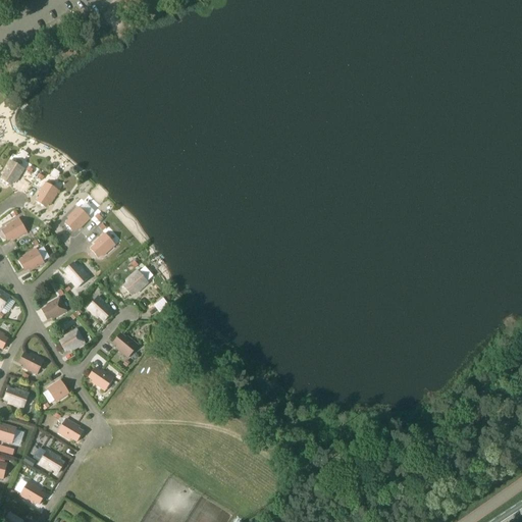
[(11,180),(15,183),(24,169),(10,160),(3,172),(4,174),(1,179),(9,185),(11,180)]
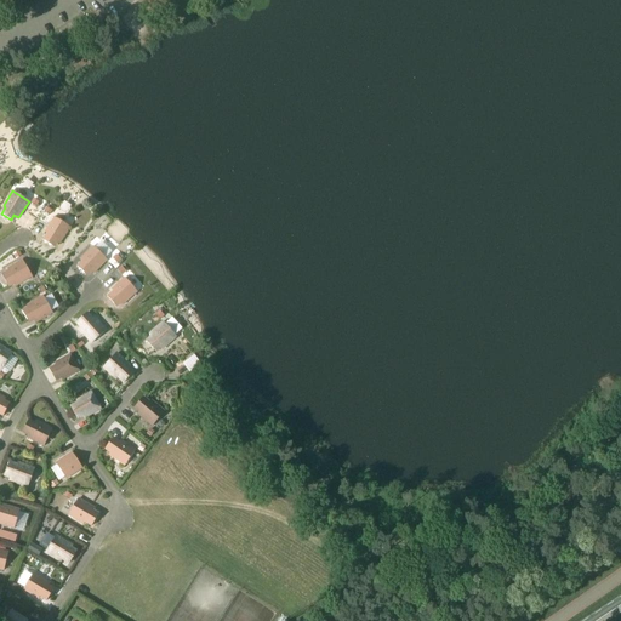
[(61,244),(70,227),(53,217),(45,232),(47,233),(43,240),(52,246),(56,240),(61,244)]
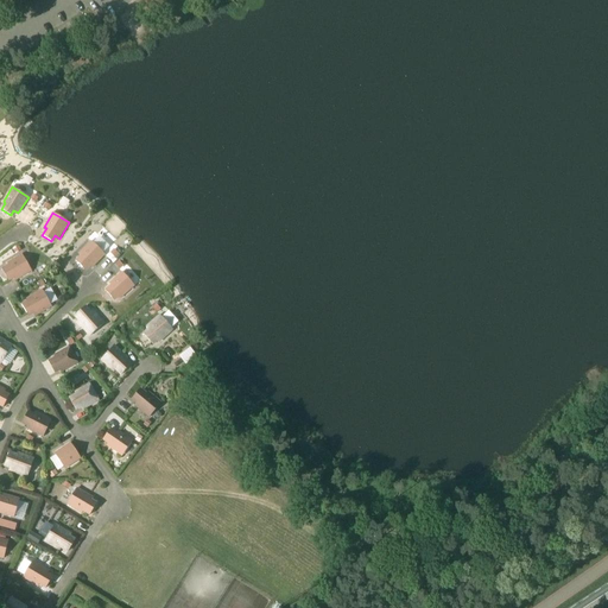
[(92,267),(105,254),(92,241),(80,253),(81,255),(76,260),(83,268),(88,264),(92,267)]
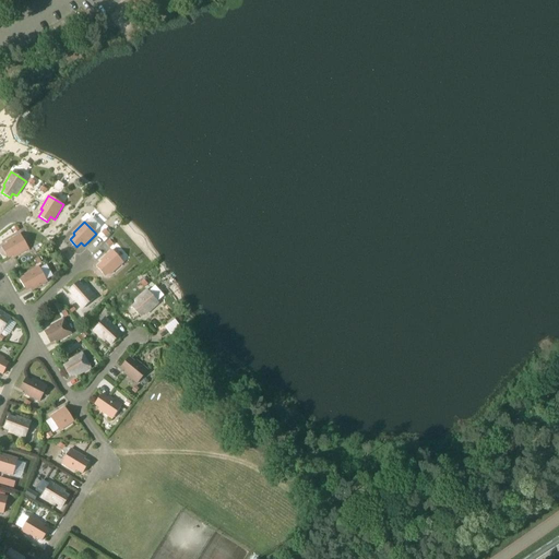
[(8,244),(1,248),(7,257),(12,253),(14,258),(28,249),(20,234),(7,241),(8,244)]
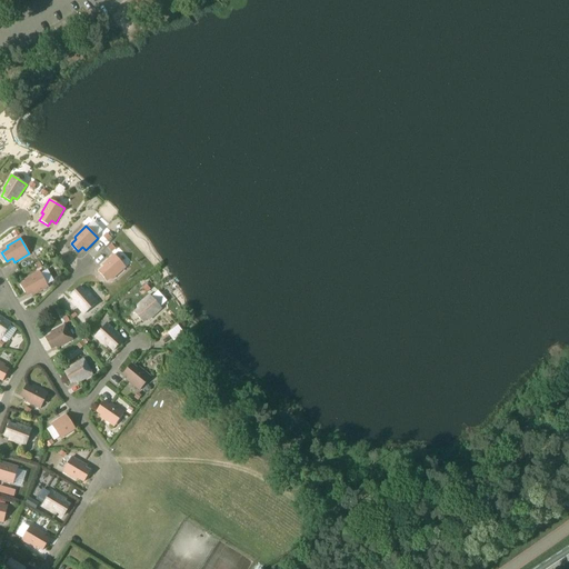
[(126,268),(115,255),(102,265),(103,267),(98,271),(106,279),(109,276),(112,279),(126,268)]
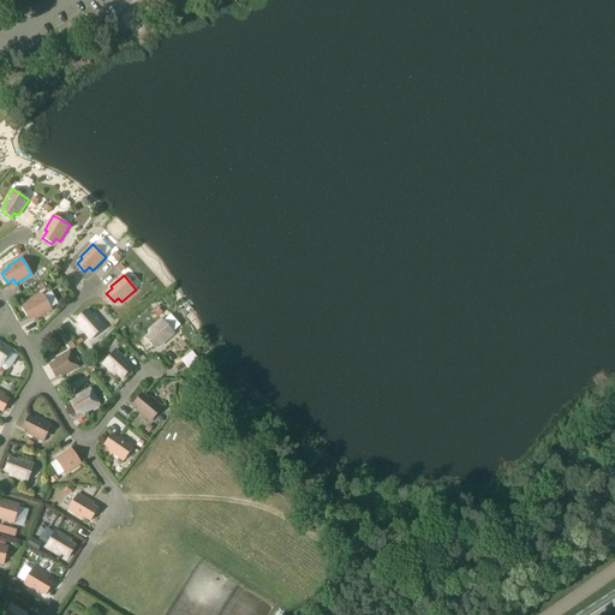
[(36,320),(52,310),(43,293),(28,302),(29,304),(22,308),(28,317),(33,315),(36,320)]
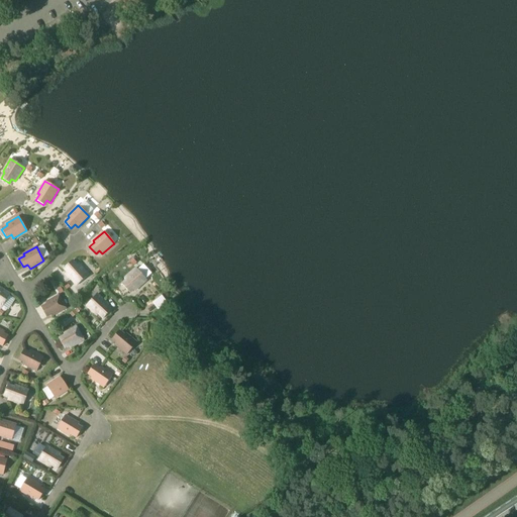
[(73,261),(66,267),(69,271),(66,274),(77,286),(88,275),(79,264),(77,266),(73,261)]
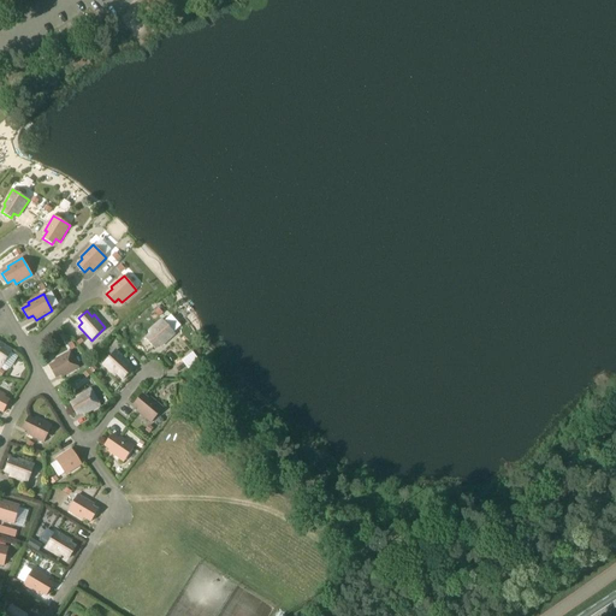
[(150,333),(146,338),(153,347),(158,343),(161,347),(175,333),(163,320),(149,331),(150,333)]
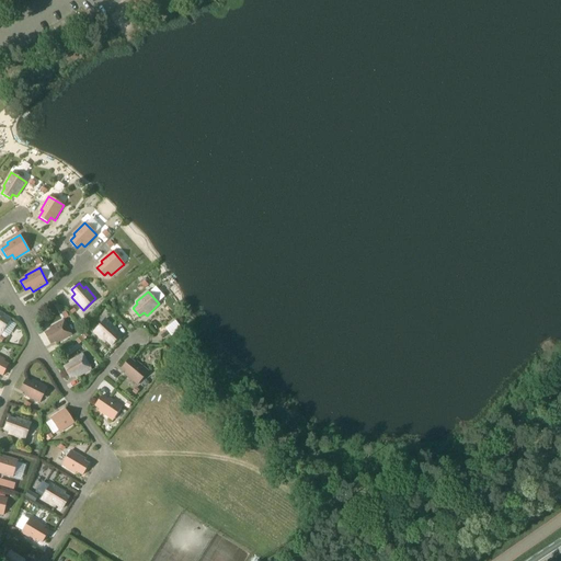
[(0,332),(2,333),(11,319),(0,311),(0,332)]
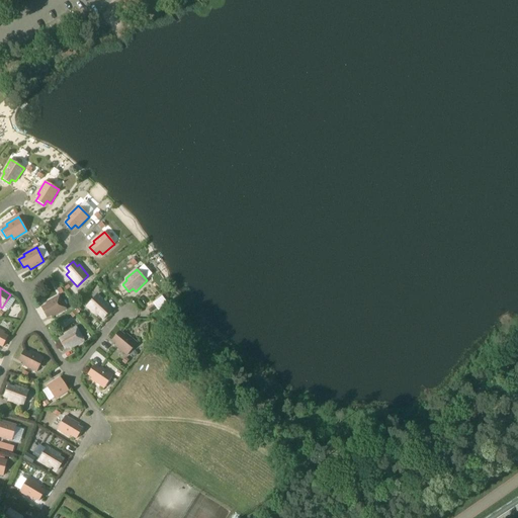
[(103,319),(109,313),(106,309),(109,306),(97,294),(86,307),(97,316),(98,315),(103,319)]
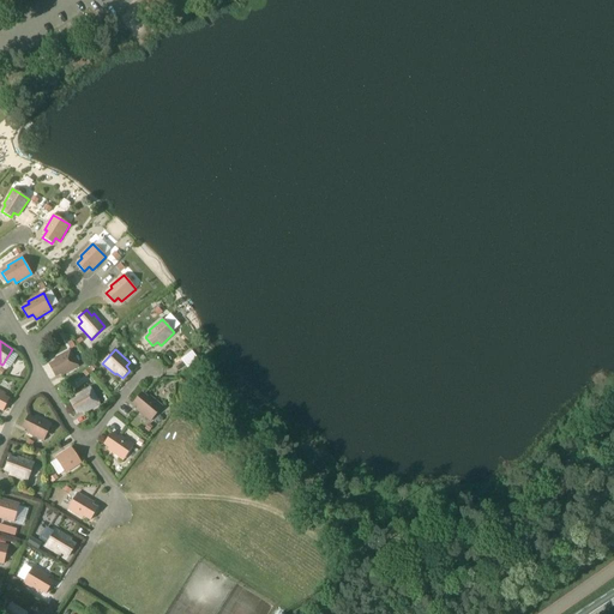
[(55,361),(49,365),(54,374),(60,371),(62,375),(79,367),(70,350),(55,359),(55,361)]
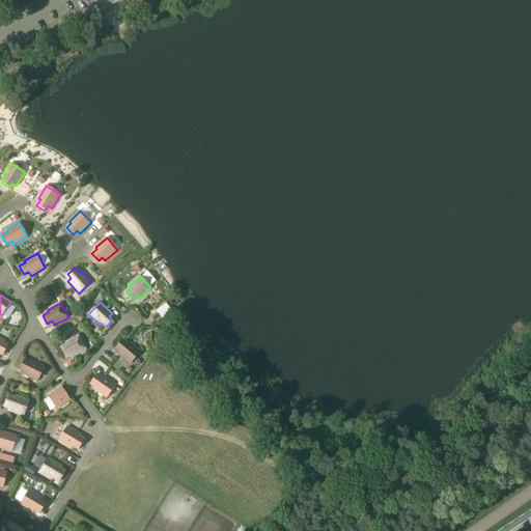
[(66,344),(60,347),(65,356),(70,354),(72,358),(86,350),(78,335),(65,342),(66,344)]
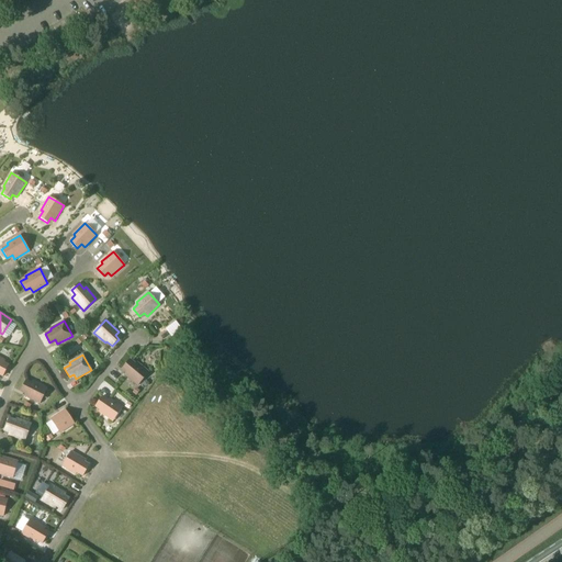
[(135,363),(130,359),(123,367),(127,371),(124,374),(138,385),(149,372),(137,362),(135,363)]
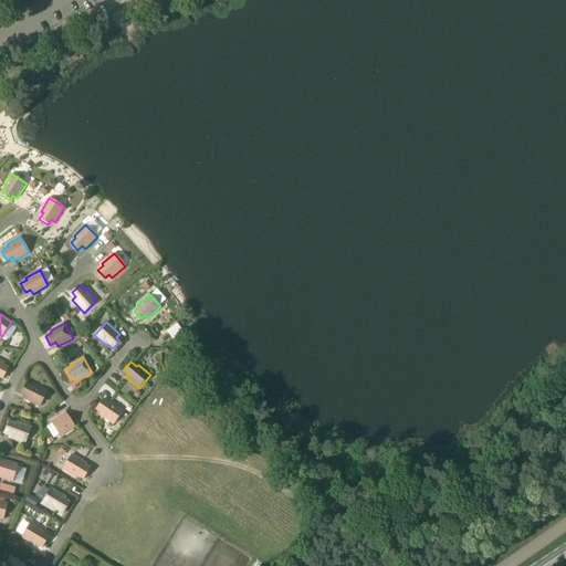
[(33,386),(27,383),(21,391),(27,395),(24,399),(40,407),(48,391),(33,384),(33,386)]
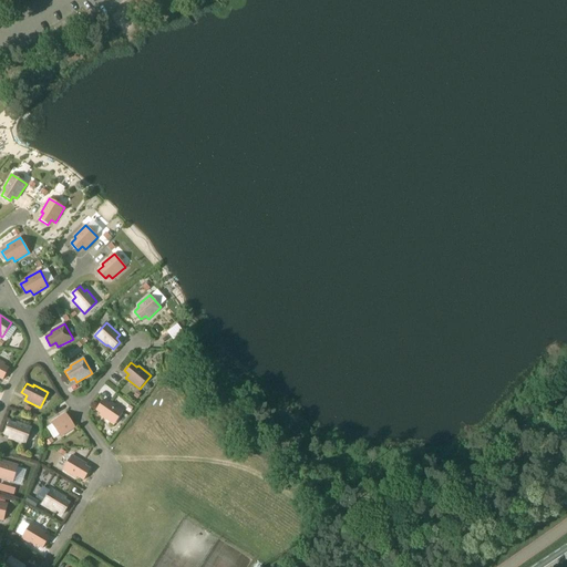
[(124,411),(111,402),(110,403),(103,400),(98,408),(102,411),(100,415),(114,425),(124,411)]
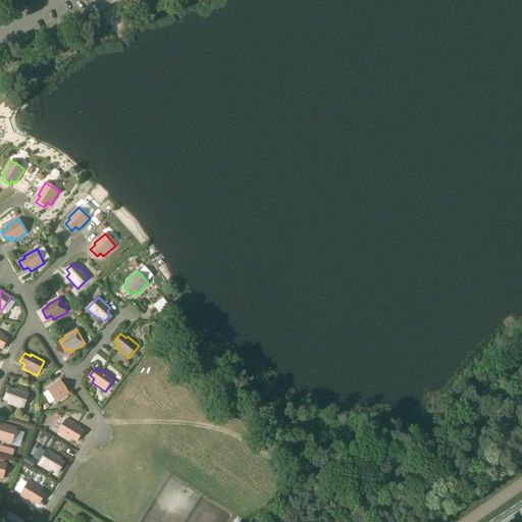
[(56,403),(69,394),(60,380),(47,389),(56,403)]
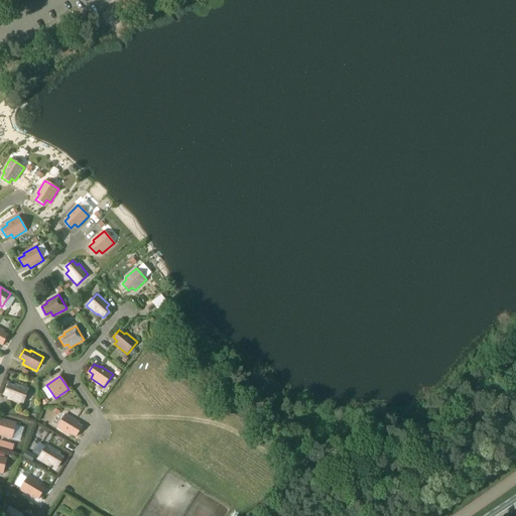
[(23,404),(28,389),(15,384),(14,386),(8,384),(5,393),(10,394),(8,399),(23,404)]
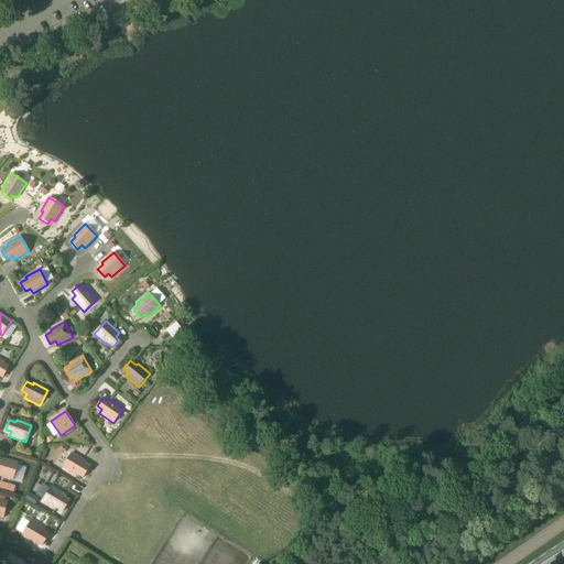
[(83,478),(88,469),(84,466),(86,462),(72,453),(62,467),(76,476),(77,474),(83,478)]
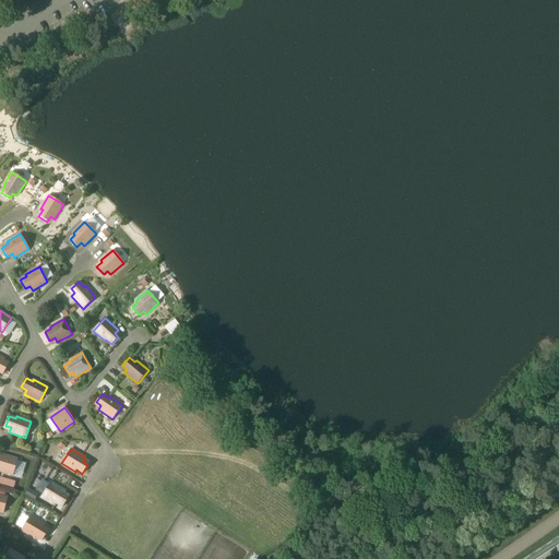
[(0,471),(13,475),(18,459),(3,454),(2,456),(0,455),(0,471)]
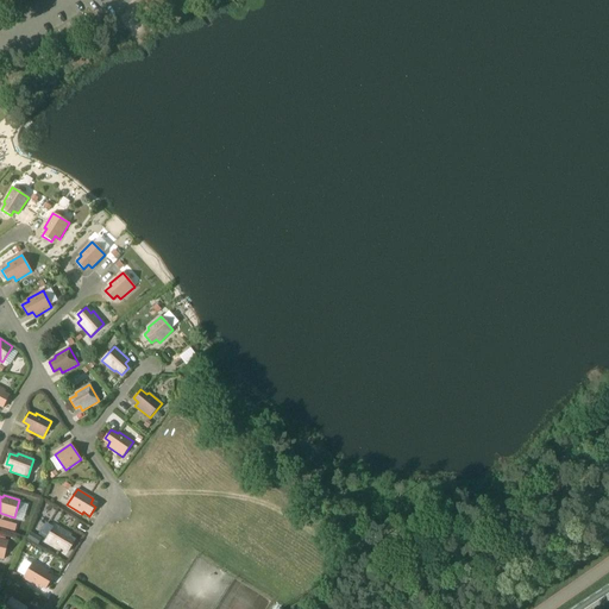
[(68,552),(74,542),(68,540),(71,535),(55,526),(45,541),(60,551),(61,548),(68,552)]
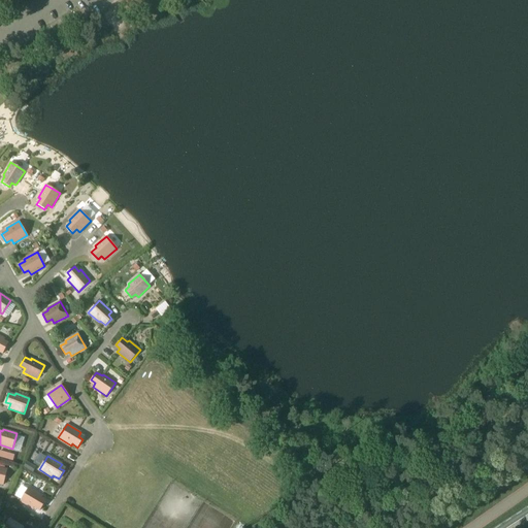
[(39,510),(44,502),(40,499),(42,496),(29,487),(20,501),(33,508),(34,507),(39,510)]
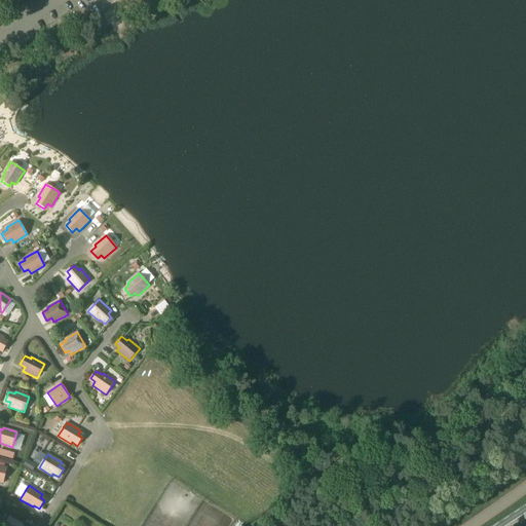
[(23,525),(24,525),(9,517),(3,525),(23,525)]
